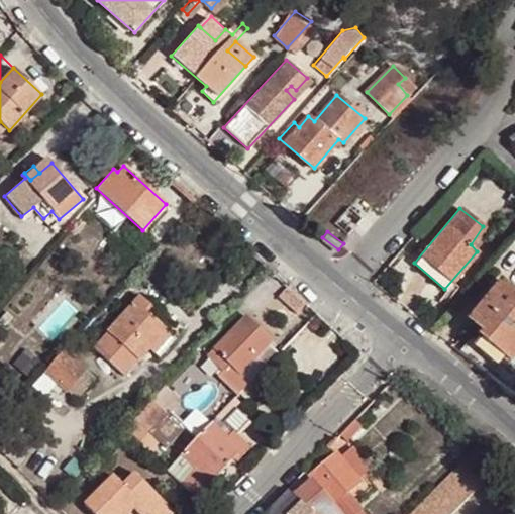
[(514,291),(500,280),(467,318),(482,330),(478,334),(509,358),(514,351),(514,291)]
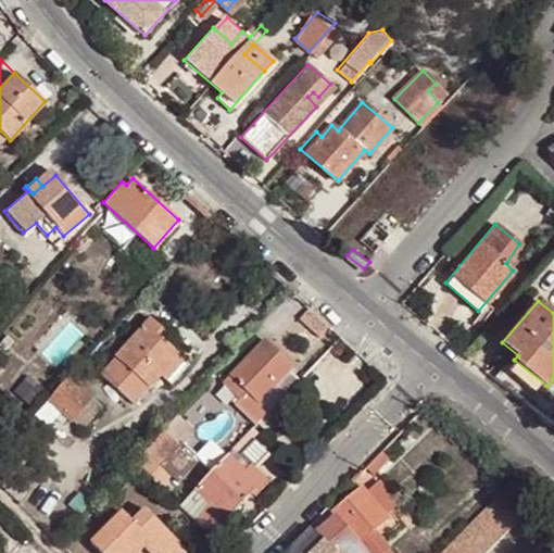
[(149,316),(100,373),(133,402),(159,373),(170,382),(188,362),(165,342),(158,335),(163,328),(149,316)]
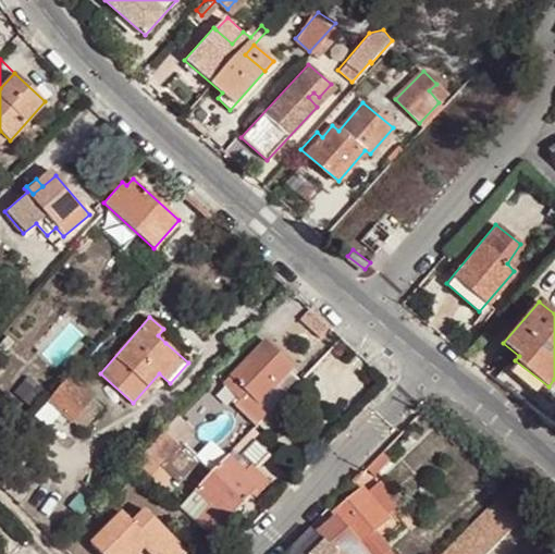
[(172,335),(163,329),(158,335),(165,343),(172,335)]
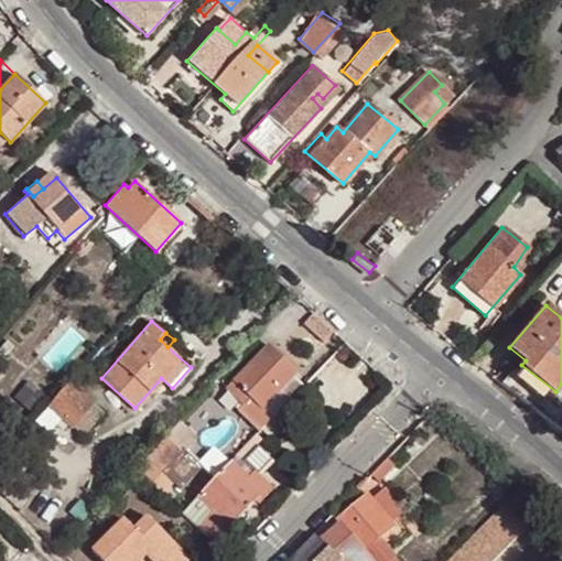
[(238,408),(259,429),(272,414),(261,405),(295,369),(267,343),(226,386),(242,402),(238,408)]
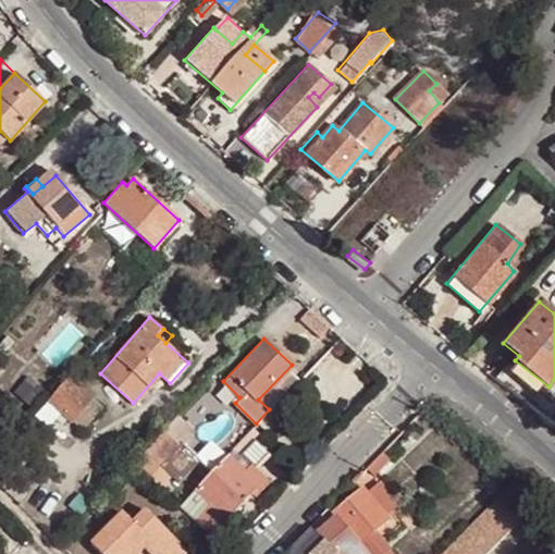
[(541,397),(549,386),(515,360),(507,370),(541,397)]
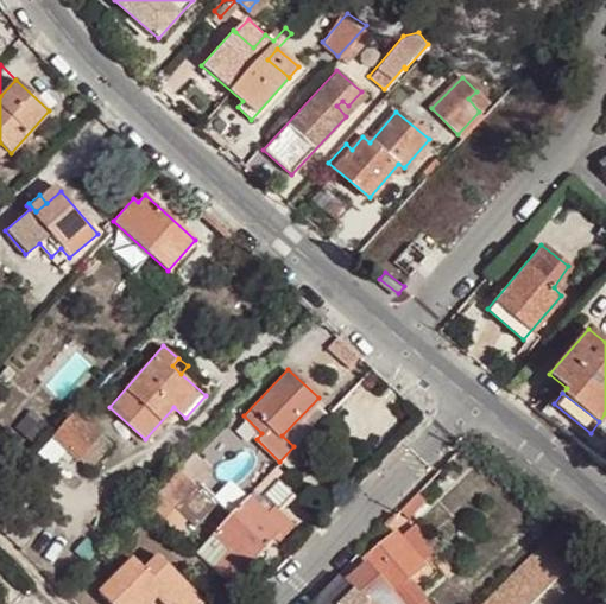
[(74,411),(37,451),(50,463),(60,453),(67,459),(73,453),(76,457),(98,433),(74,411)]
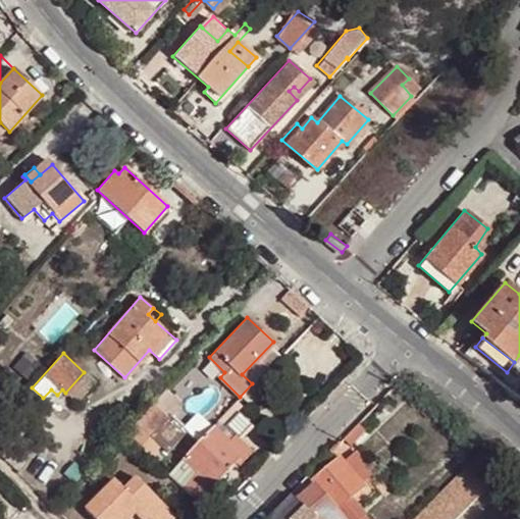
[(94,381),(84,372),(65,393),(75,402),(94,381)]
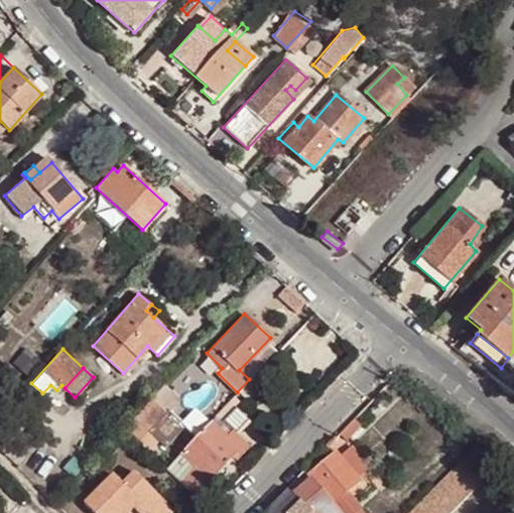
[(124,429),(148,452),(157,440),(164,447),(181,427),(150,399),(124,429)]
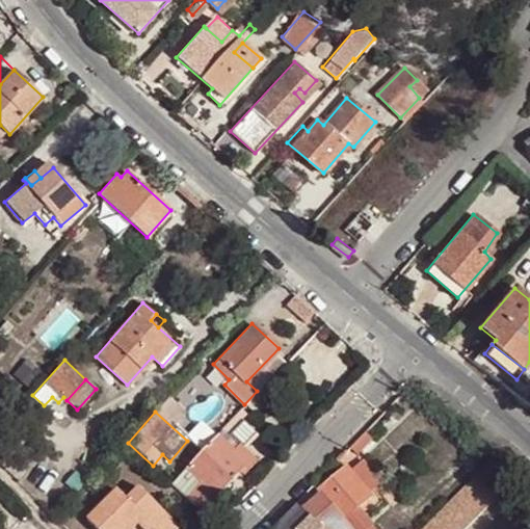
[(235,450),(239,446),(255,429),(241,418),(227,434),(231,438),(226,442),(235,450)]
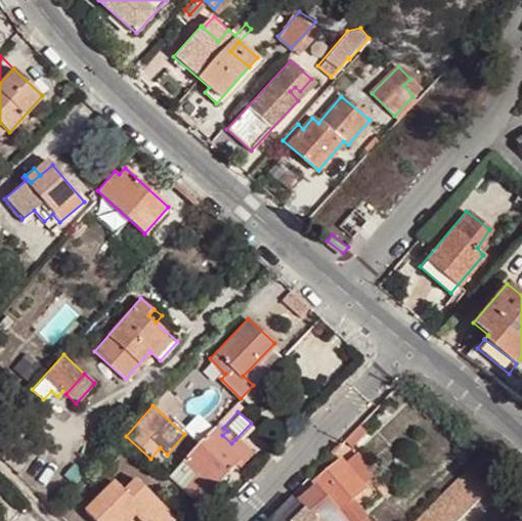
[(192,436),(200,442),(211,430),(204,424),(192,436)]
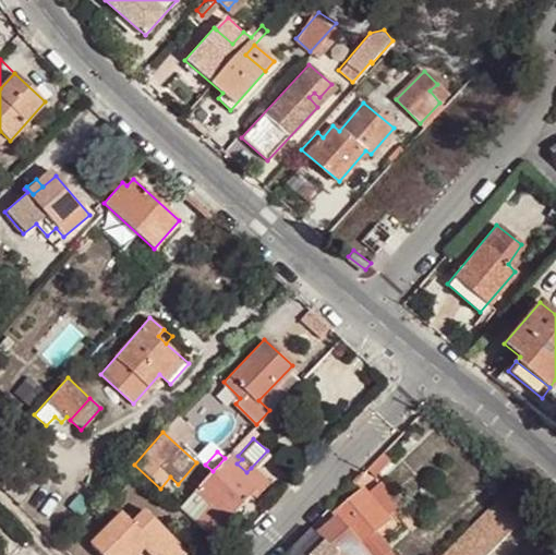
[(210,505),(196,520),(216,538),(229,523),(226,520),(251,493),(255,496),(267,483),(251,468),(246,472),(237,463),(228,455),(225,458),(213,471),(194,491),(210,505)]
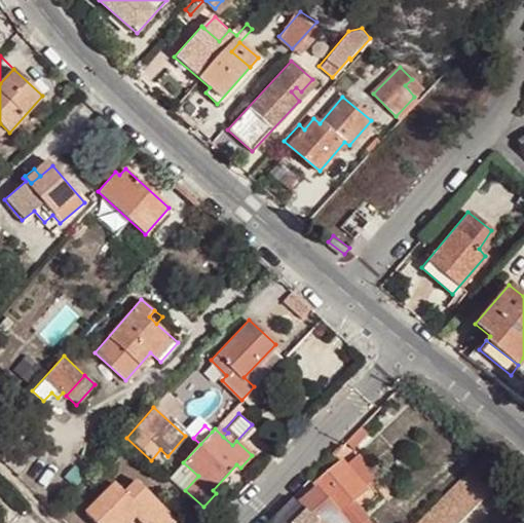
[(302,508),(286,522),(347,522),(339,512),(368,488),(342,457),(310,485),(314,489),(298,501),(302,508)]
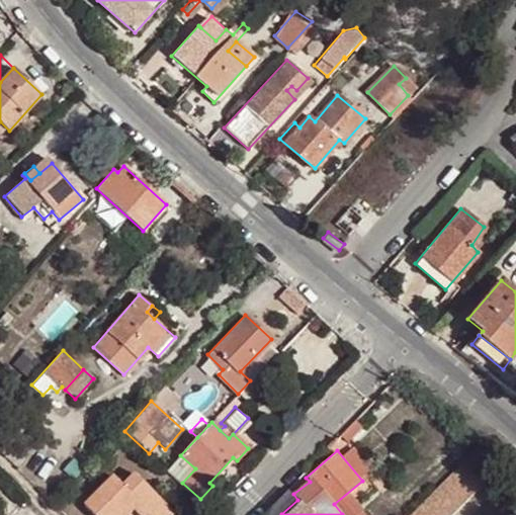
[(195,468),(180,455),(167,469),(182,483),(195,468)]
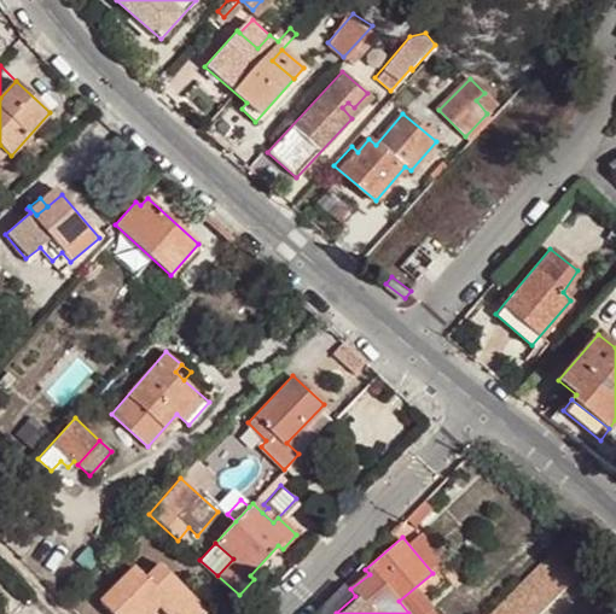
[(552,547),(484,613),(535,613),(577,572),(552,547)]
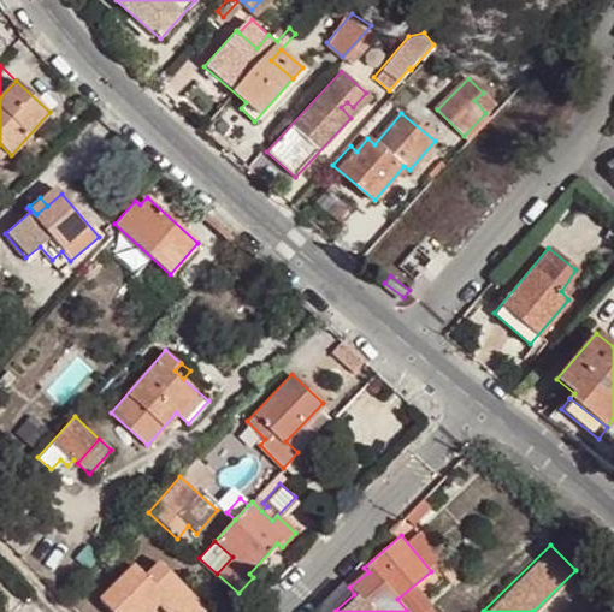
[(101,599),(113,611),(148,611),(158,604),(166,611),(177,611),(195,595),(161,562),(147,576),(135,565),(101,599)]
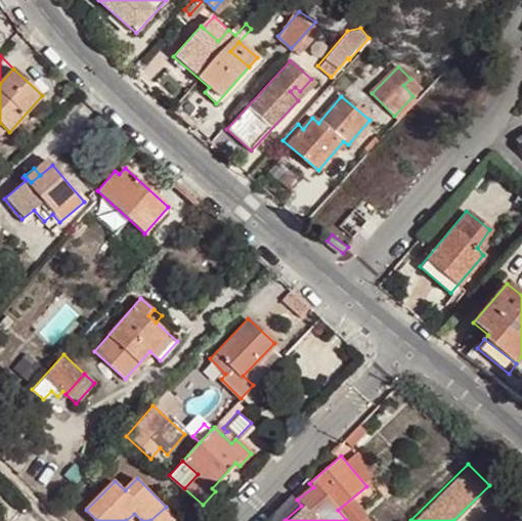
[(166,507),(150,520),(172,520),(176,518),(166,507)]
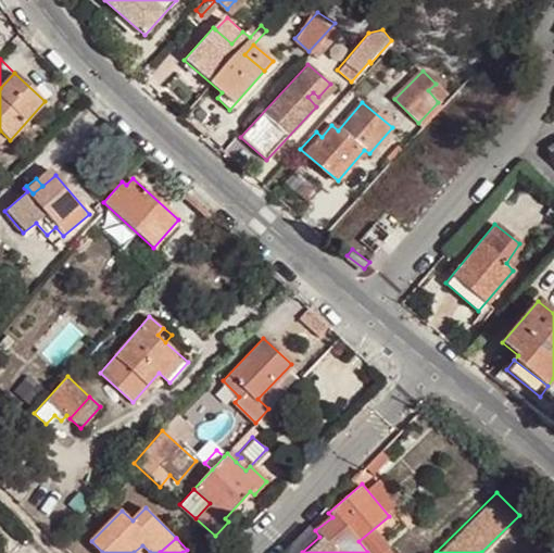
[(553,550),(542,539),(527,552),(553,552),(553,550)]
